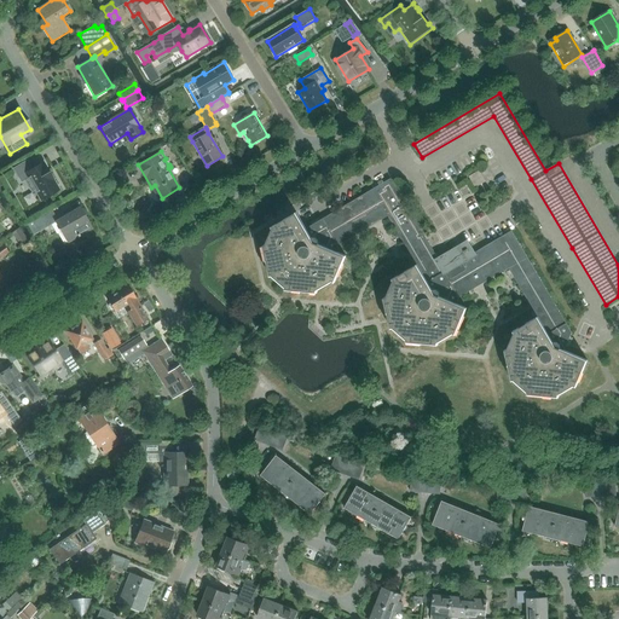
[(27,161),(13,168),(17,177),(21,183),(24,180),(32,192),(34,191),(40,202),(55,194),(59,191),(42,162),(38,165),(32,168),(27,161)]
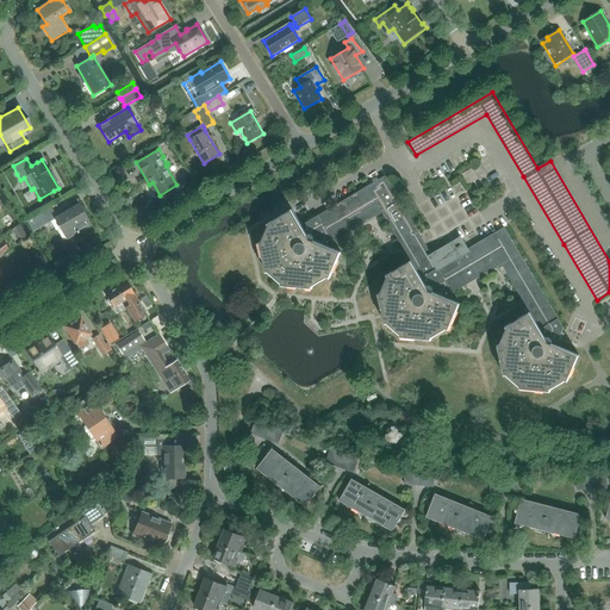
[(461,174),(468,186),(479,179),(473,168),(461,174)]
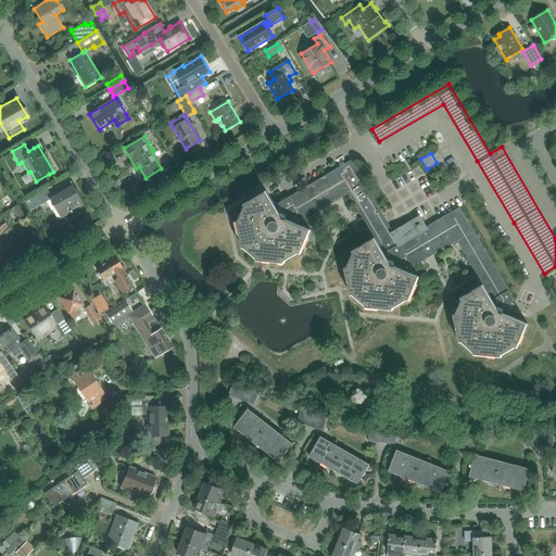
[(527,324),(506,315),(508,311),(514,299),(508,291),(474,231),(459,207),(413,235),(415,239),(402,248),(351,161),(346,163),(345,161),(335,167),(336,169),(275,205),(266,191),(247,203),(238,224),(242,247),(260,262),(285,263),(285,262),(299,253),(300,254),(311,230),(301,226),(304,220),(349,194),(367,226),(375,239),(352,251),(353,253),(346,268),(345,268),(351,295),(353,295),(365,306),(365,307),(393,311),(393,308),(407,300),(408,301),(418,277),(409,274),(413,267),(431,256),(456,241),(482,286),(460,299),(462,300),(455,315),(454,315),(459,342),(462,342),(474,353),(474,355),(501,357),(501,355),(516,348),(517,348),(527,324)]
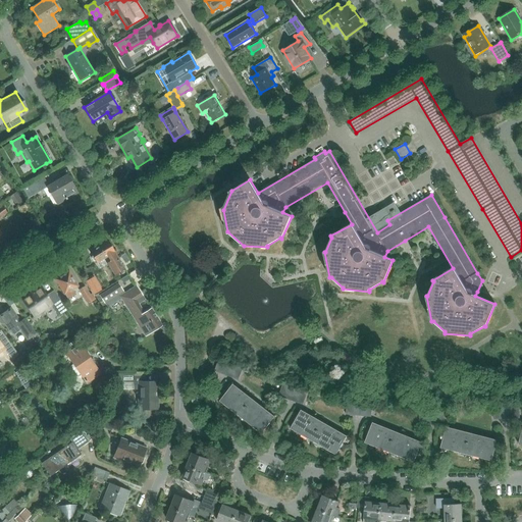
[(47,187),(47,188),(57,204),(76,193),(66,175),(48,186),(47,187)]
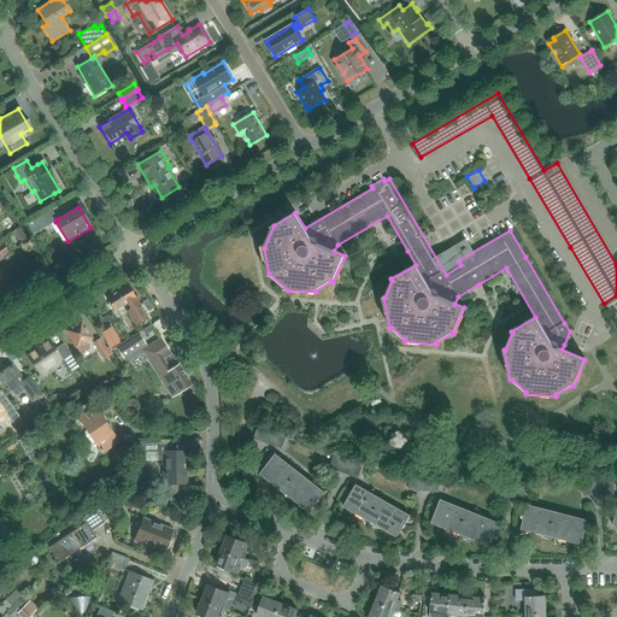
[(42,215),(27,224),(33,235),(48,225),(42,215)]
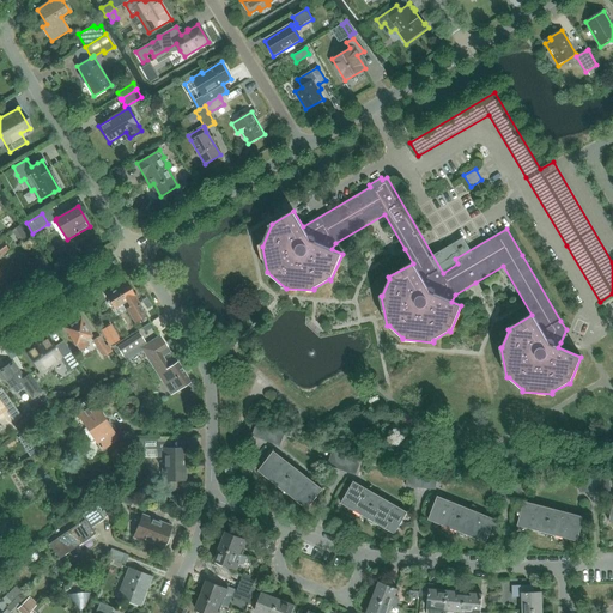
[(28,237),(18,225),(11,231),(19,243),(28,237)]
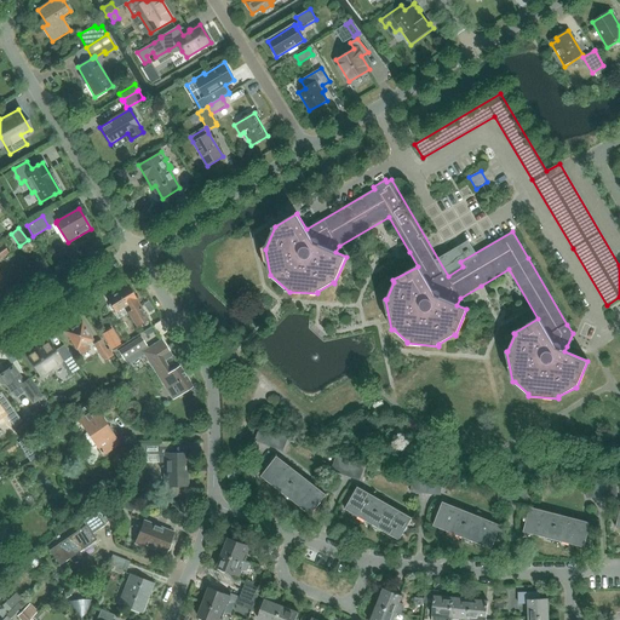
[(114,292),(115,293),(107,299),(115,311),(128,304),(132,310),(127,313),(136,327),(148,320),(139,305),(138,306),(136,302),(137,300),(127,286),(121,290),(120,288),(114,292)]
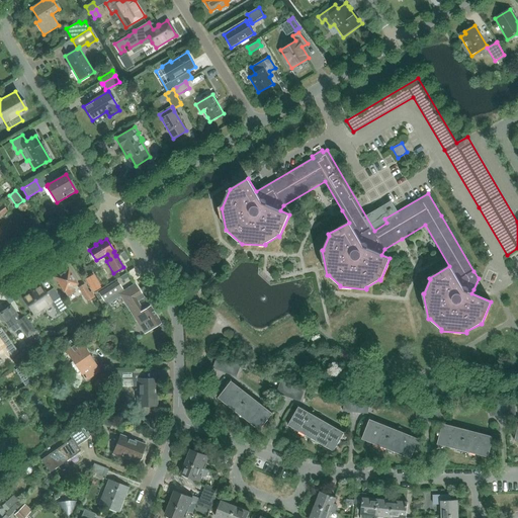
[(56,277),(68,296),(75,292),(72,288),(77,285),(68,270),(56,277)]
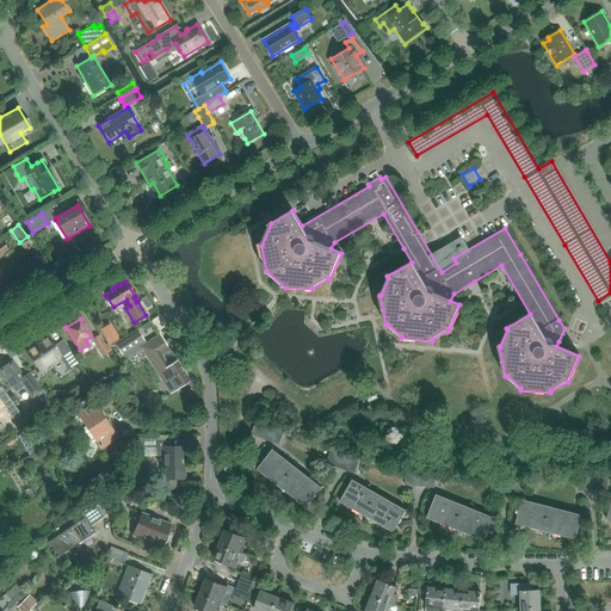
[(110,325),(102,329),(106,338),(110,344),(118,339),(110,325)]
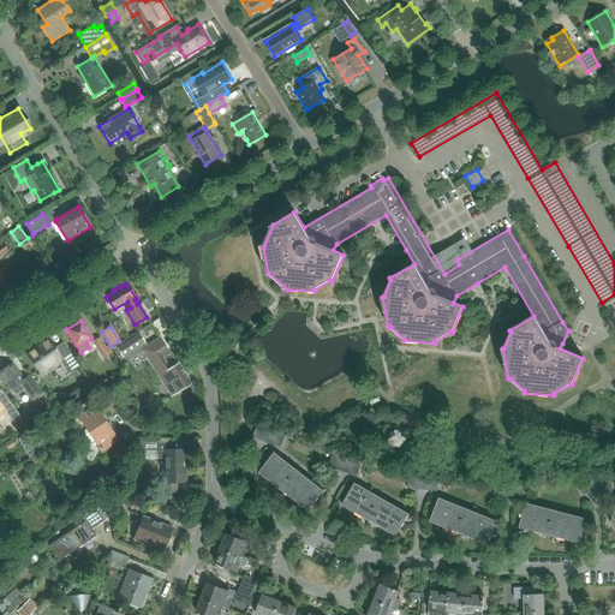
[(93,341),(103,359),(113,353),(108,346),(106,347),(100,336),(93,341)]
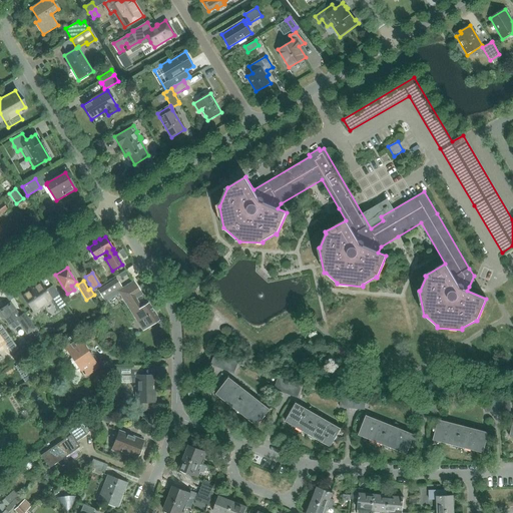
[(100,302),(103,300),(105,303),(118,295),(142,331),(159,321),(148,303),(141,308),(136,299),(143,295),(133,281),(120,290),(117,285),(106,292),(103,288),(98,292),(95,293),(100,302)]
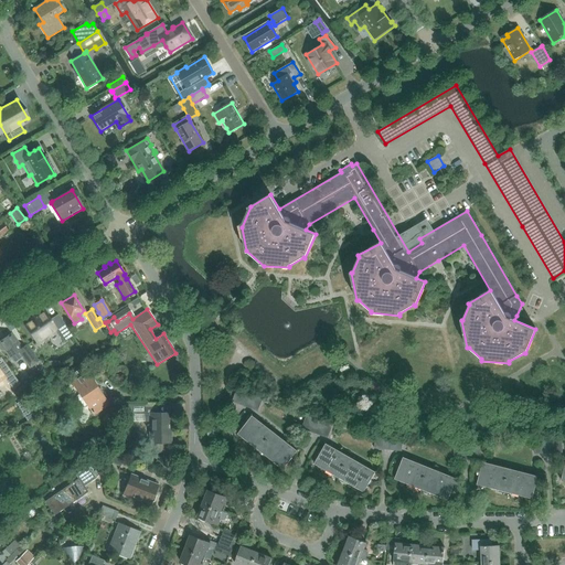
[(24,326),(35,343),(55,330),(56,329),(50,320),(44,311),(24,326)]
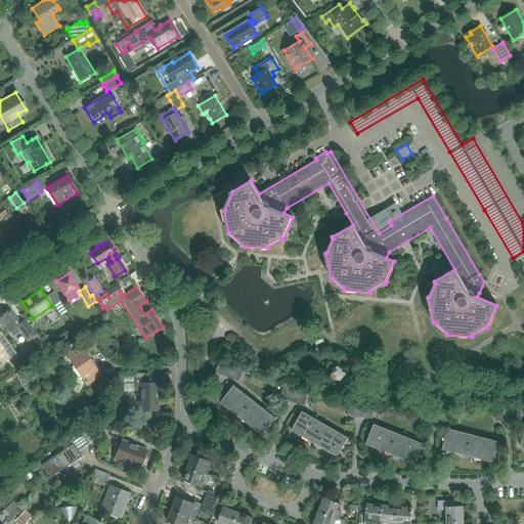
[(53,292),(46,297),(52,305),(51,306),(58,316),(67,311),(53,292)]
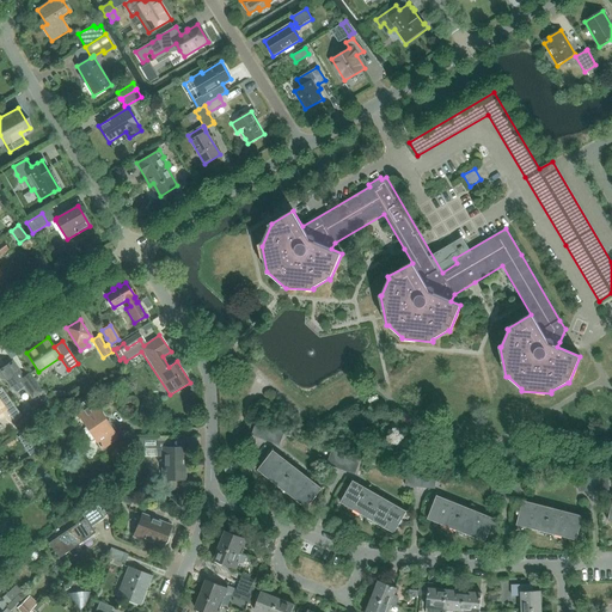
[(17,392),(24,387),(26,385),(25,383),(26,381),(12,361),(7,365),(6,363),(1,363),(0,363),(0,379),(2,380),(5,379),(13,392),(17,392)]
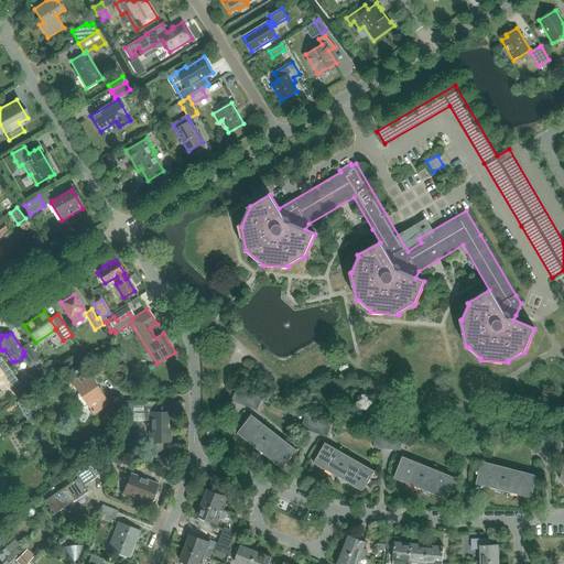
[(24,355),(22,357),(29,367),(32,365),(34,368),(40,364),(30,348),(24,351),(23,353),(24,355)]
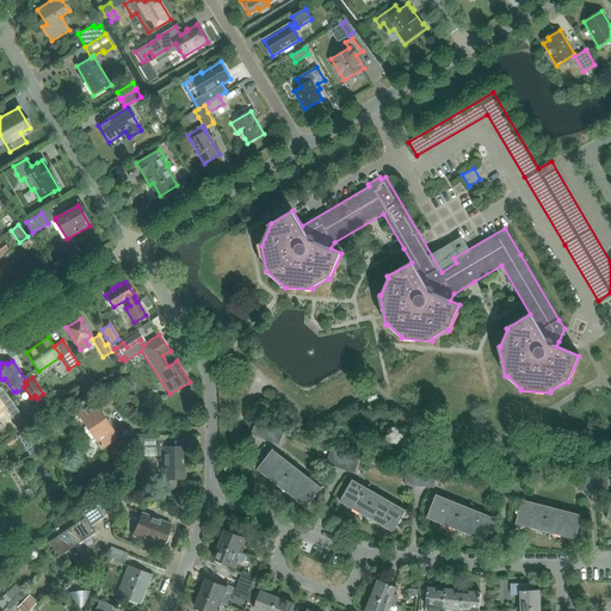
[(82,389),(88,386),(84,377),(78,382),(82,389)]
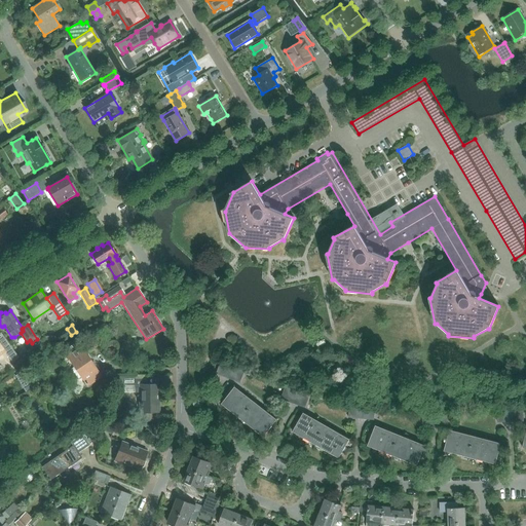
[(0,353),(4,351),(11,363),(19,358),(0,333),(0,353)]
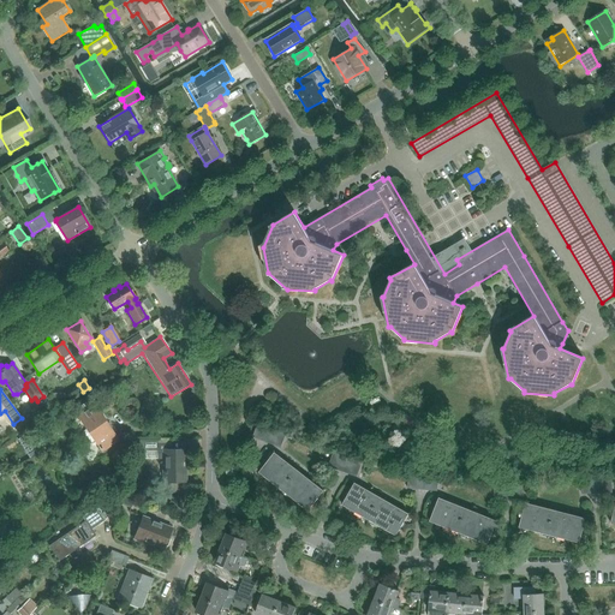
[(101,399),(93,405),(96,410),(103,404),(107,408),(119,401),(111,389),(100,396),(101,399)]
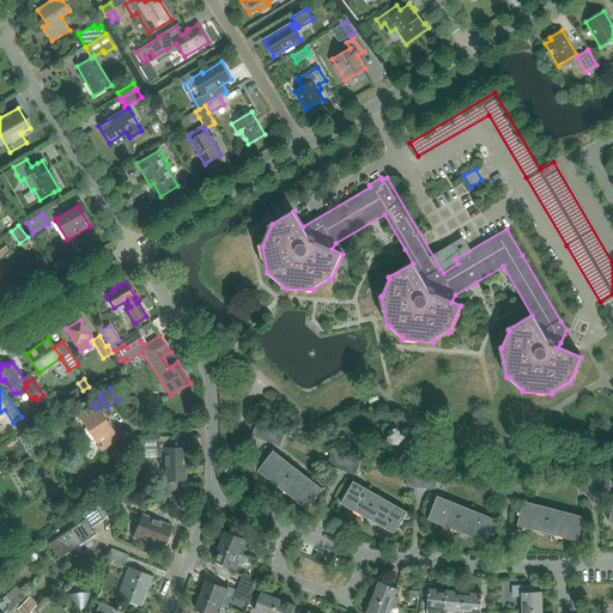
[(80,412),(76,414),(84,426),(85,428),(79,431),(84,438),(86,437),(89,442),(93,439),(95,441),(101,451),(115,441),(119,439),(117,438),(96,408),(92,404),(91,404),(87,399),(77,406),(80,412)]
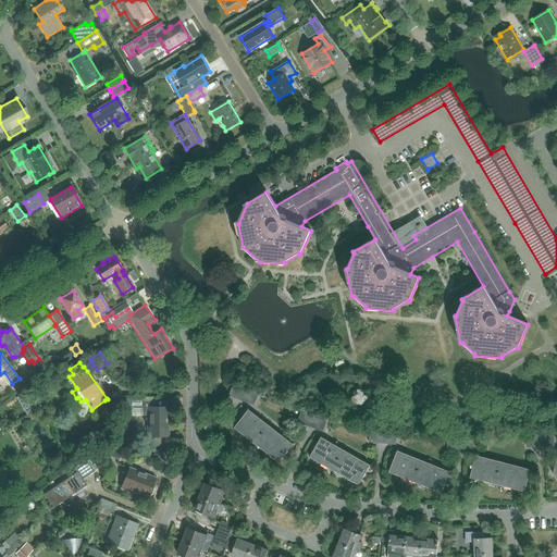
[(49,378),(44,369),(36,374),(44,383),(49,378)]
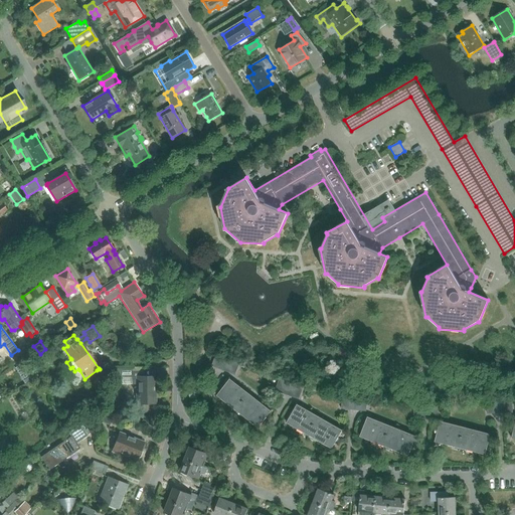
[(216,354),(211,366),(234,375),(236,370),(239,363),(216,354)]
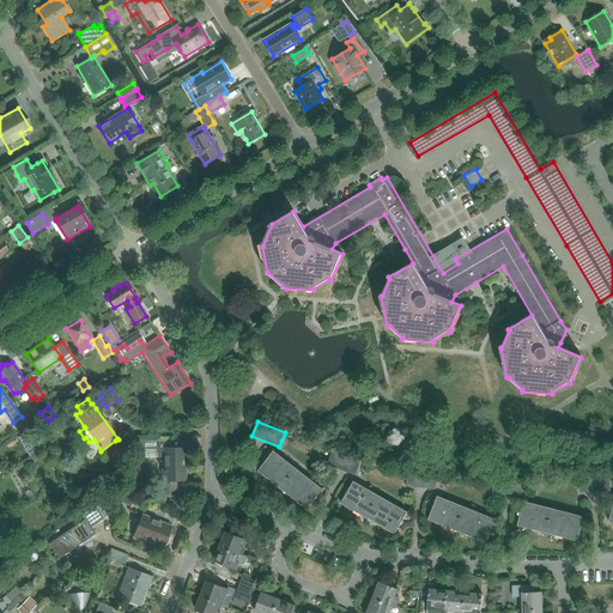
[(125,450),(156,450),(157,449),(157,438),(125,439),(125,450)]
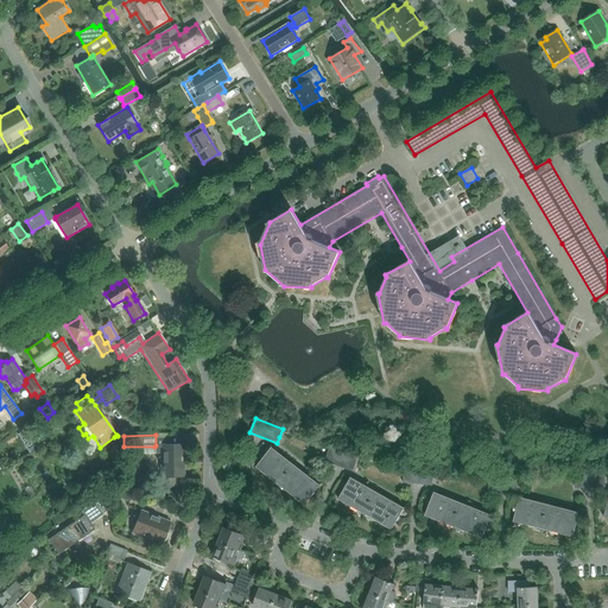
[(33,443),(25,448),(29,454),(37,449),(33,443)]
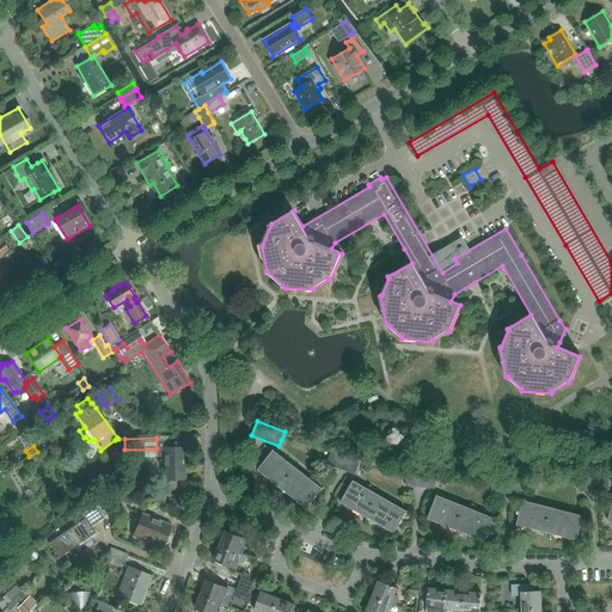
[(157,448),(155,450),(157,458),(160,458),(161,479),(184,479),(183,448),(160,448),(157,448)]
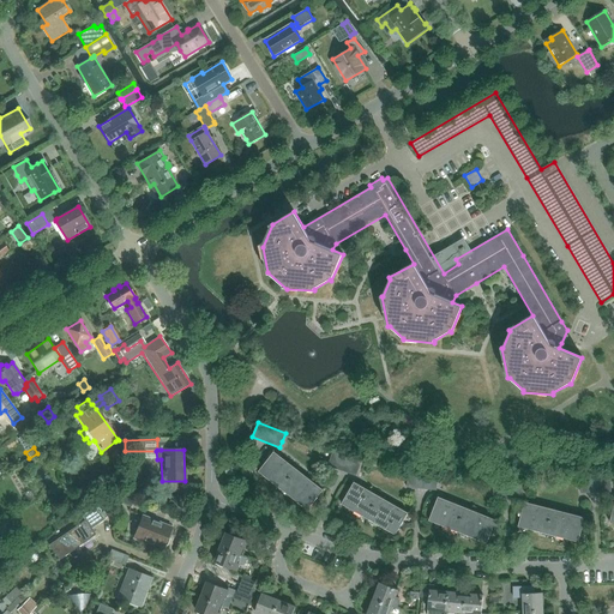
[(259,471),(307,510),(323,489),(274,452),(259,471)]
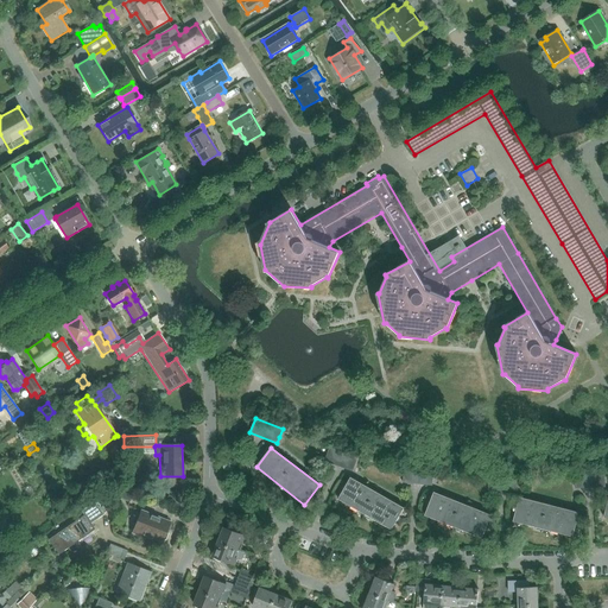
[(331,464),(339,467),(343,453),(336,450),(335,454),(334,457),(333,461),(331,464)]
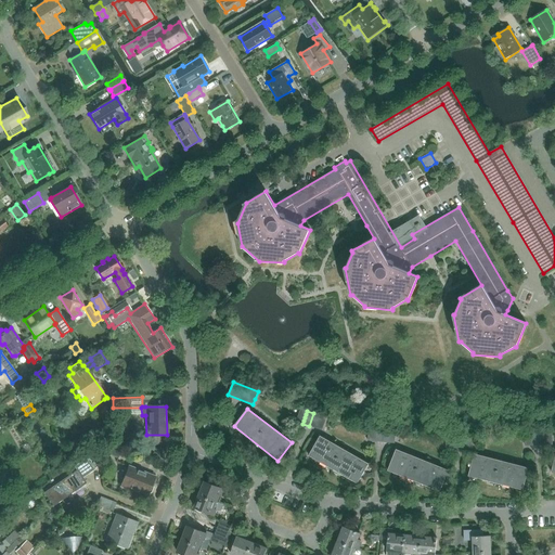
[(309,426),(314,428),(317,425),(318,422),(319,418),(320,415),(313,413),(309,426)]
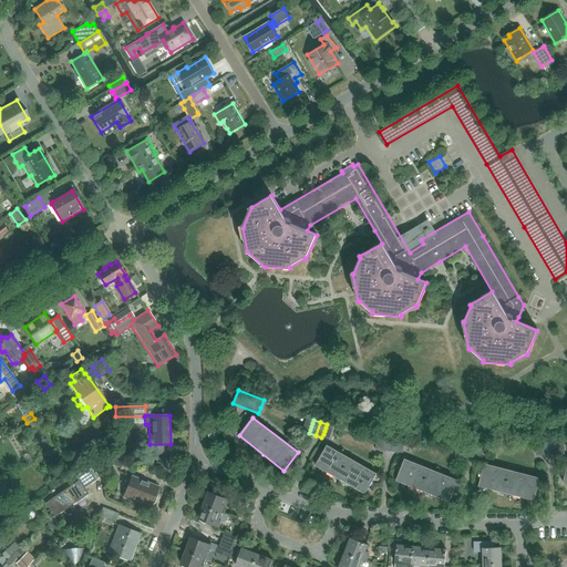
[(316,465),(366,494),(377,474),(327,445),(316,465)]
